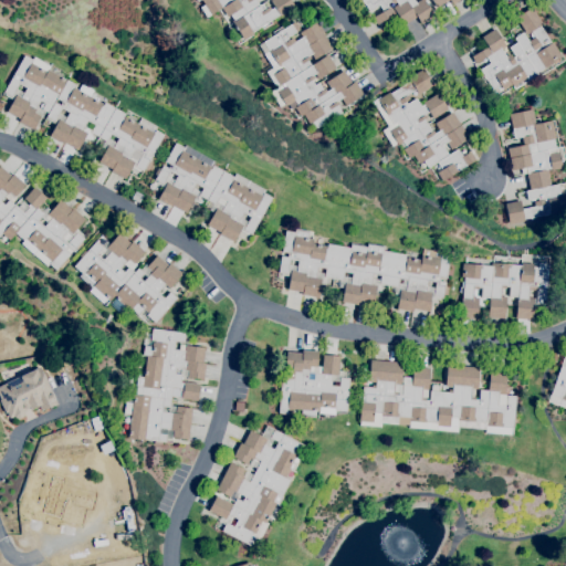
[(243,40),(237,30),(236,30),(233,28),(236,27),(231,21),(233,20),(230,14),(227,17),(221,8),(210,14),(208,16),(206,17),(200,7),(205,4),(200,0),(198,0),(197,1),(196,0),(255,0),(259,6),(262,3),(265,9),(269,7),(271,9),(274,7),(270,0),(291,0),(295,7),(280,17),(279,14),(252,32),(253,33),(243,40)]
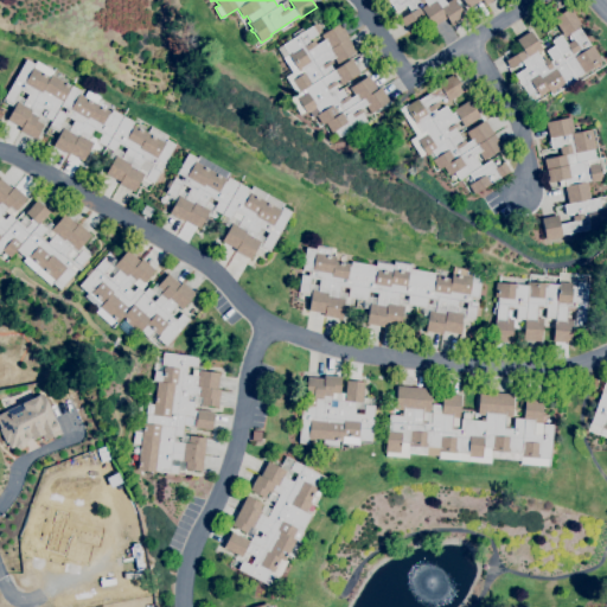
[(433,26),(421,7),(427,4),(425,1),(422,4),(420,0),(414,4),(416,8),(419,7),(422,14),(404,26),(400,19),(410,12),(407,5),(396,12),(388,0),(492,0),(486,5),(483,0),(480,0),(468,8),(462,0),(443,0),(446,2),(449,0),(454,0),(465,17),(452,25),(447,18),(433,26)]
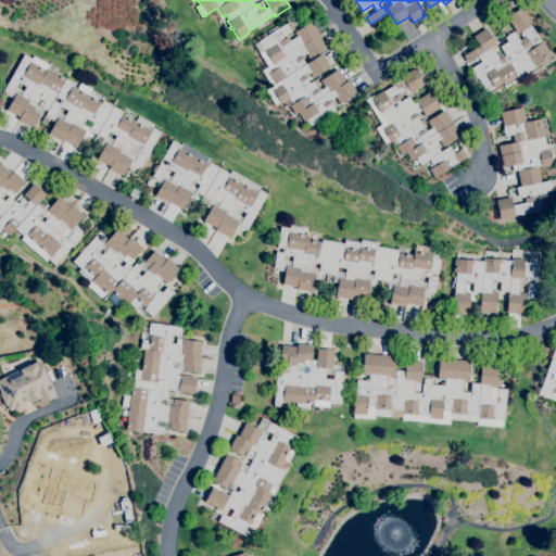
[(494,88),(491,83),(484,88),(471,68),(481,62),(477,55),(467,62),(463,55),(478,46),(472,36),(485,28),(496,46),(492,48),(496,55),(501,52),(503,57),(505,55),(500,47),(507,41),(505,37),(513,32),(518,40),(526,36),(521,30),(517,34),(506,16),(521,7),(532,23),(530,25),(541,42),(542,41),(552,55),(527,72),(528,73),(519,79),(505,88),(502,83),(494,88)]
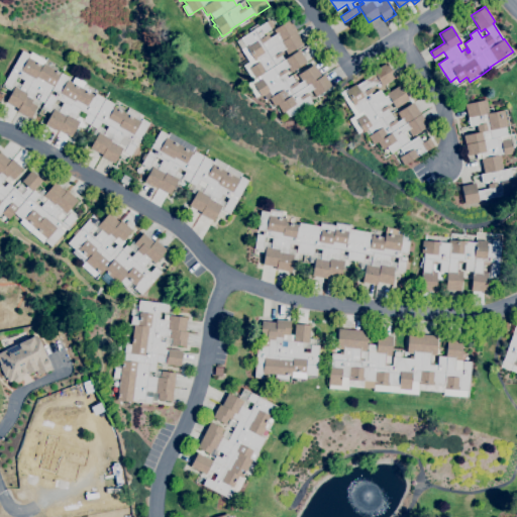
[(289,117),(288,115),(284,117),(282,113),(277,104),(274,106),(269,98),(267,100),(264,95),(262,97),(261,95),(255,98),(246,84),(251,80),(242,66),(248,62),(240,49),(235,40),(240,37),(240,38),(269,19),(270,21),(270,20),(273,25),(273,26),(262,34),(263,36),(267,34),(268,36),(273,32),(275,34),(276,33),(273,29),(289,19),(297,31),(296,32),(303,43),(287,55),(284,49),(282,50),(284,53),(281,55),(284,60),(299,49),(306,62),(290,72),(287,68),(286,69),(287,71),(284,73),(287,78),(291,76),(295,82),(297,81),(298,84),(302,81),(297,75),(313,64),(321,76),(324,74),(331,86),(315,96),(311,89),(307,92),(309,95),(307,96),(311,102),(289,117)]
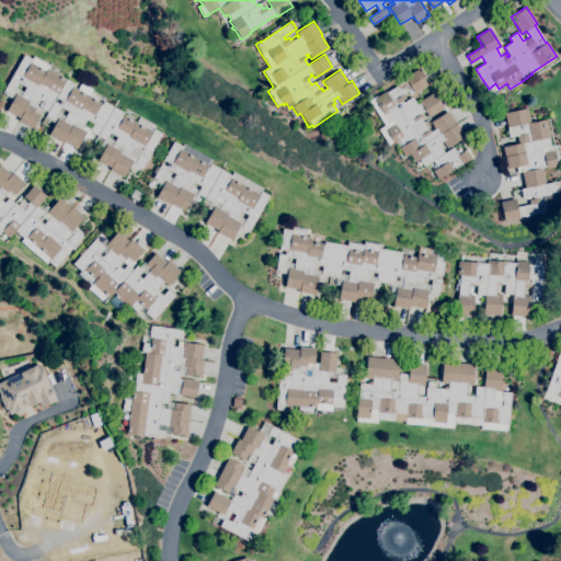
[(124,178),(110,169),(111,168),(98,160),(104,148),(100,145),(103,139),(91,133),(88,138),(83,136),(77,148),(64,140),(63,142),(48,135),(55,123),(46,117),(47,116),(46,115),(48,112),(45,110),(41,116),(39,115),(32,128),(18,121),(20,117),(6,111),(12,99),(6,94),(7,92),(3,91),(24,55),(32,59),(33,56),(49,65),(47,69),(66,79),(75,84),(72,87),(101,103),(100,104),(101,105),(103,101),(124,113),(122,116),(123,117),(124,115),(136,123),(139,117),(155,126),(153,128),(162,134),(151,151),(152,152),(150,156),(149,156),(147,159),(149,160),(146,167),(144,165),(141,170),(139,168),(138,170),(130,165),(124,178)]
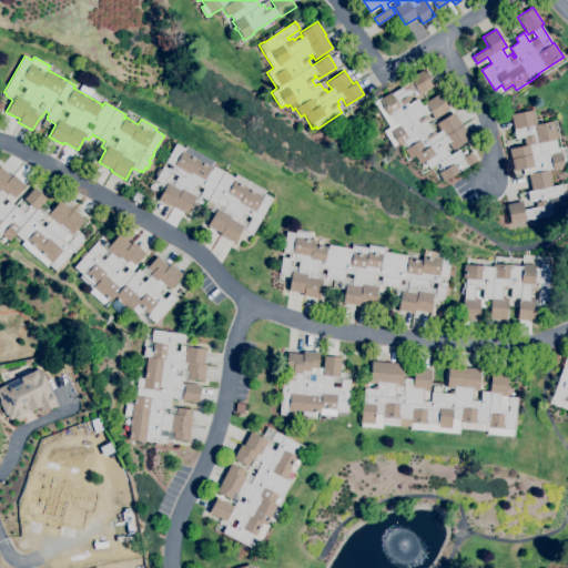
[(443,182),(438,173),(443,170),(438,162),(429,168),(425,161),(419,164),(415,155),(409,159),(404,150),(405,150),(402,144),(399,145),(398,143),(394,146),(383,131),(389,127),(373,102),(389,92),(391,94),(411,81),(409,78),(424,69),(434,85),(419,94),(416,89),(408,94),(411,99),(406,102),(408,104),(417,99),(422,107),(425,104),(424,102),(438,93),(449,110),(435,119),(430,112),(426,114),(428,117),(425,119),(433,132),(435,131),(436,133),(440,131),(436,123),(454,112),(470,139),(453,150),(447,142),(443,145),(449,155),(458,150),(463,156),(472,152),(477,160),(443,182)]
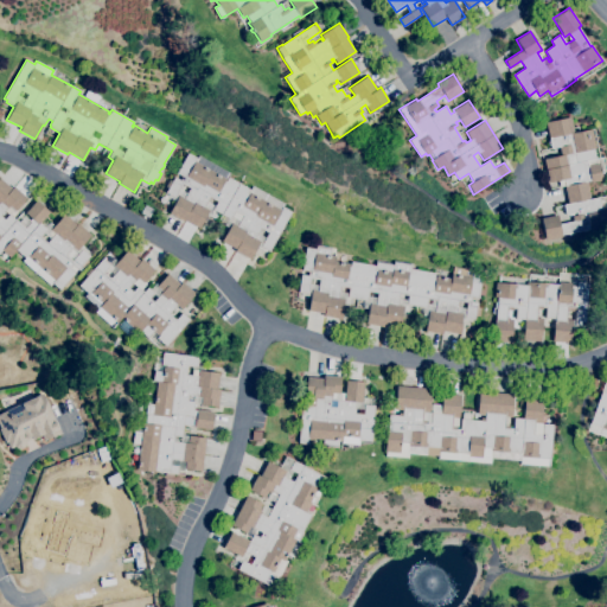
[(547,240),(542,218),(557,215),(560,224),(573,222),(572,216),(577,215),(577,211),(566,213),(564,204),(568,204),(564,186),(560,187),(558,180),(548,183),(543,159),(561,155),(558,147),(551,148),(550,146),(549,146),(548,141),(549,140),(549,138),(545,122),(570,117),(574,133),(590,129),(595,148),(593,148),(595,159),(595,163),(599,163),(600,170),(601,168),(602,173),(601,173),(602,180),(590,183),(590,180),(586,181),(589,199),(598,197),(605,228),(589,230),(589,229),(588,229),(588,231),(583,232),(582,230),(574,232),(574,234),(569,235),(568,234),(562,235),(562,236),(547,240)]
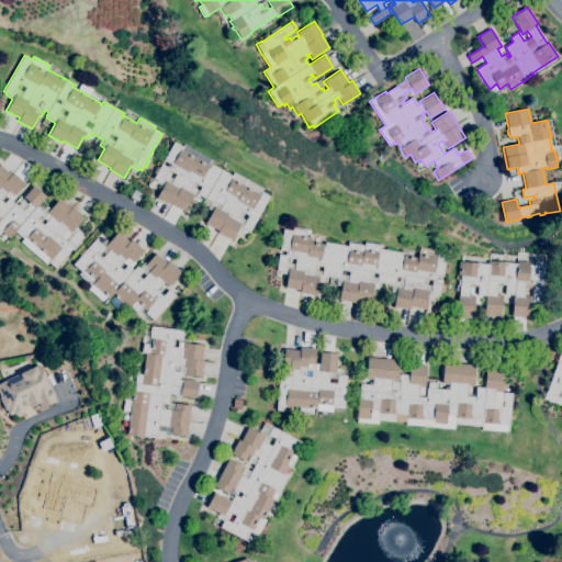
[(245,240),(234,234),(232,239),(217,232),(218,231),(205,223),(212,211),(208,209),(211,202),(205,199),(199,194),(195,201),(191,199),(184,211),(170,204),(170,205),(156,198),(163,186),(155,181),(156,180),(154,178),(156,175),(153,172),(157,167),(159,168),(161,164),(167,167),(169,164),(164,160),(173,142),(182,147),(183,144),(213,160),(211,164),(231,176),(233,172),(262,189),(261,191),(269,195),(249,233),(245,240)]
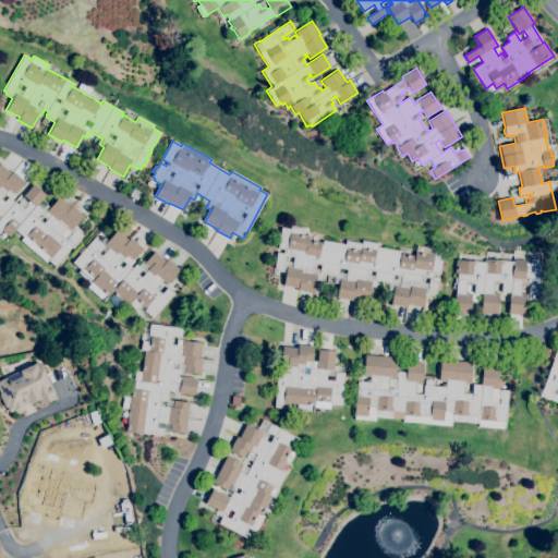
[(56,266),(48,261),(47,263),(21,240),(24,237),(15,229),(9,237),(9,235),(4,241),(0,237),(0,164),(11,173),(13,171),(25,182),(15,193),(16,194),(11,199),(16,204),(22,198),(27,203),(28,201),(23,196),(34,184),(46,195),(36,205),(41,209),(46,205),(49,208),(59,196),(70,207),(72,205),(84,216),(75,226),(82,231),(80,233),(83,235),(80,239),(82,240),(76,246),(74,244),(72,247),(71,246),(68,249),(69,251),(56,266)]
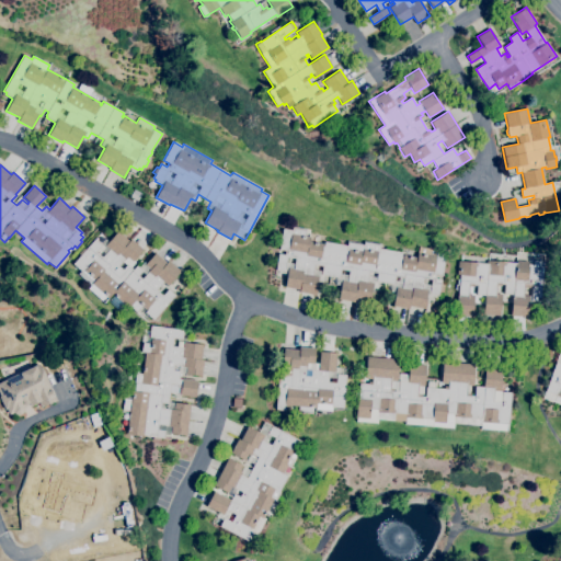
[(408,309),(392,306),(395,292),(390,292),(391,284),(378,282),(377,288),(373,287),(369,302),(354,299),(354,302),(338,299),(341,285),(335,284),(338,277),(323,275),(322,282),(318,281),(315,295),(299,292),(299,289),(285,287),(287,274),(277,272),(278,270),(275,270),(278,253),(284,254),(285,251),(278,249),(283,228),(292,230),(292,228),(306,230),(305,236),(309,237),(309,241),(322,243),(322,245),(323,245),(324,241),(346,245),(347,242),(363,245),(364,242),(380,245),(379,248),(401,252),(401,256),(402,256),(402,254),(416,258),(419,247),(436,250),(436,253),(445,254),(442,275),(436,274),(435,278),(442,279),(438,295),(435,295),(435,297),(426,295),(424,308),(409,306),(408,309)]
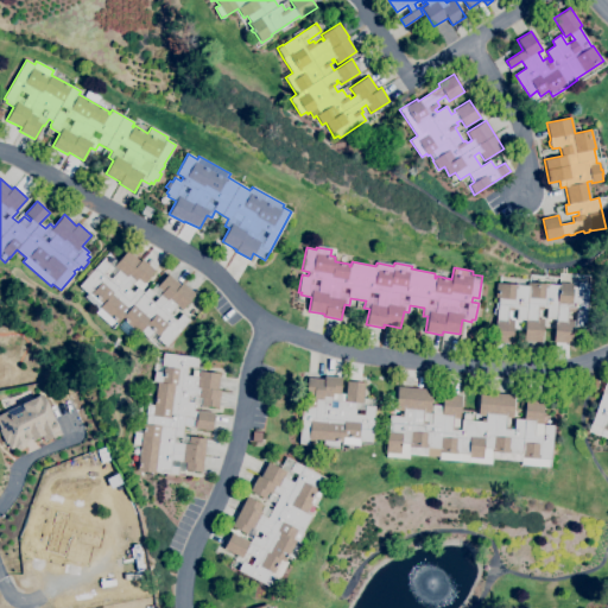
[(166,347),(157,339),(160,335),(159,334),(158,336),(153,331),(147,339),(140,331),(139,334),(135,330),(130,337),(118,327),(124,321),(121,318),(118,323),(115,321),(111,325),(95,312),(97,309),(86,298),(88,295),(78,286),(87,277),(84,274),(90,268),(93,271),(102,259),(109,266),(103,273),(111,279),(118,270),(114,266),(127,251),(140,261),(141,259),(154,271),(145,283),(146,284),(141,290),(144,292),(147,287),(153,293),(150,298),(153,302),(163,292),(157,286),(168,274),(181,285),(182,283),(195,295),(182,310),(177,305),(169,315),(176,321),(182,314),(190,320),(166,347)]
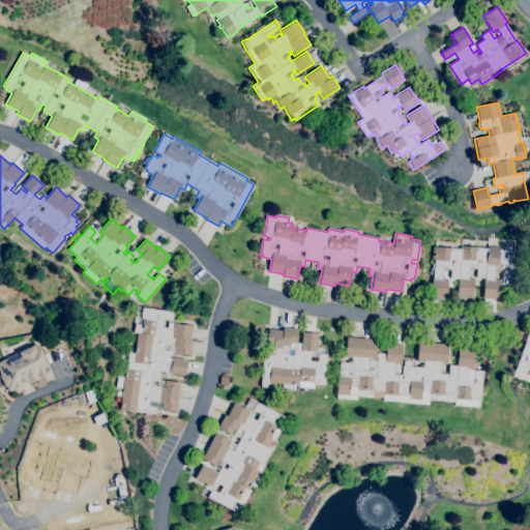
[(498,298),(482,298),(483,277),(476,277),(477,268),(473,268),(473,270),(469,270),(468,277),(473,277),(472,297),(457,297),(458,278),(450,278),(450,269),(447,269),(447,271),(442,270),(442,278),(447,278),(446,298),(432,298),(434,260),(432,259),(433,246),(460,247),(460,246),(488,247),(488,246),(499,246),(499,249),(504,249),(504,246),(513,246),(511,285),(502,284),(502,271),(495,271),(494,278),(499,280),(498,298)]
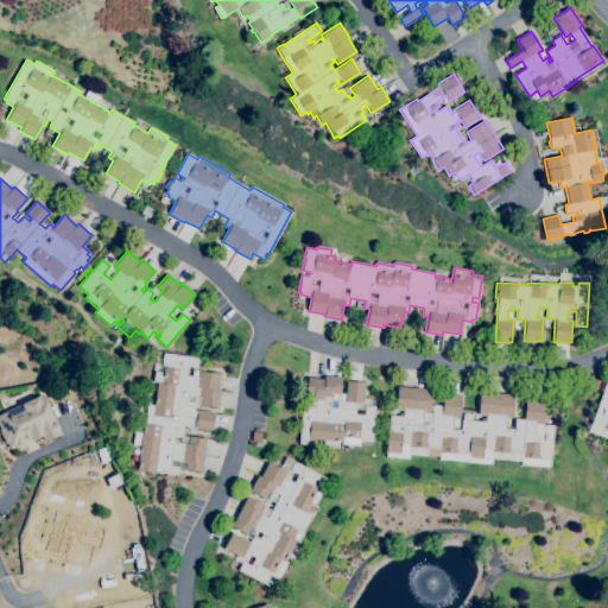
[(173,477),(165,476),(165,473),(156,472),(156,473),(137,470),(140,447),(133,445),(135,432),(143,432),(143,430),(135,430),(135,425),(143,426),(144,423),(146,424),(147,415),(146,415),(147,404),(154,405),(157,381),(153,381),(153,380),(152,380),(154,359),(163,359),(163,353),(198,358),(197,366),(206,366),(204,372),(220,373),(217,390),(220,390),(217,407),(203,405),(202,409),(195,407),(194,411),(197,411),(197,410),(214,412),(211,430),(195,428),(194,426),(184,425),(183,436),(189,436),(206,438),(201,472),(185,470),(185,472),(178,470),(177,475),(173,474),(173,477)]
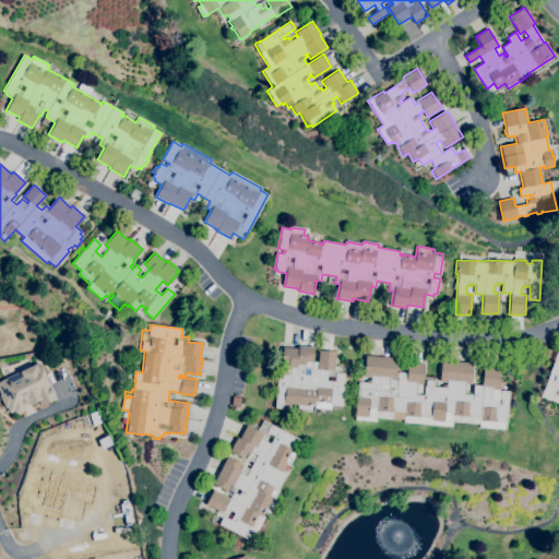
[(311,411),(297,408),(298,404),(284,403),(283,408),(274,408),(277,372),(282,373),(282,365),(288,366),(288,364),(281,363),(282,347),(297,349),(298,345),(313,347),(312,361),(318,363),(319,351),(334,352),(333,370),(328,369),(326,381),(334,381),(335,372),(344,373),(342,406),(331,405),(330,409),(314,408),(316,405),(311,405),(311,411)]
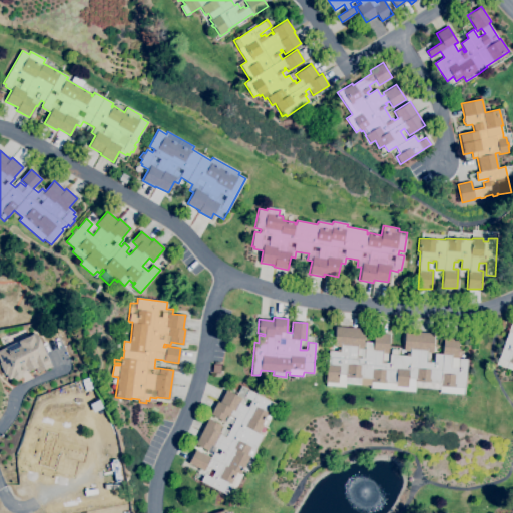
[(512,370),(496,364),(511,324),(512,324),(512,370)]
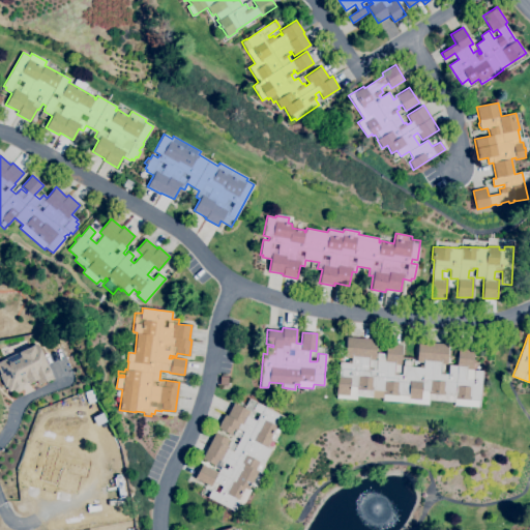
[(477,407),(454,405),(454,402),(447,401),(448,395),(429,393),(428,405),(419,404),(419,400),(408,399),(408,403),(382,401),(382,398),(356,394),(356,400),(336,398),(336,394),(340,361),(348,362),(348,360),(351,360),(351,358),(345,357),(346,336),(376,340),(375,360),(369,359),(369,366),(373,367),(373,369),(376,370),(377,360),(385,361),(386,344),(402,345),(400,364),(394,364),(393,372),(398,372),(398,374),(402,375),(403,365),(419,366),(420,362),(416,362),(418,342),(448,344),(446,364),(441,363),(440,372),(444,372),(444,374),(448,374),(448,364),(457,365),(459,348),(474,349),(472,370),(483,371),(480,401),(478,400),(477,407)]
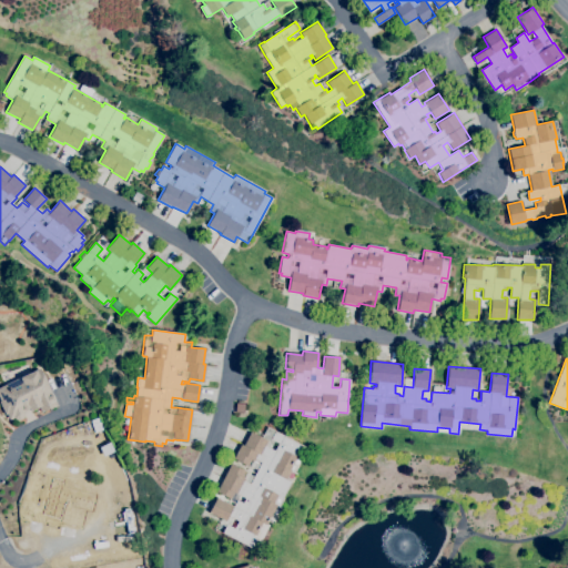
[(0,385),(0,406),(7,423),(54,405),(40,367),(21,375),(19,368),(14,369),(18,378),(0,385)]
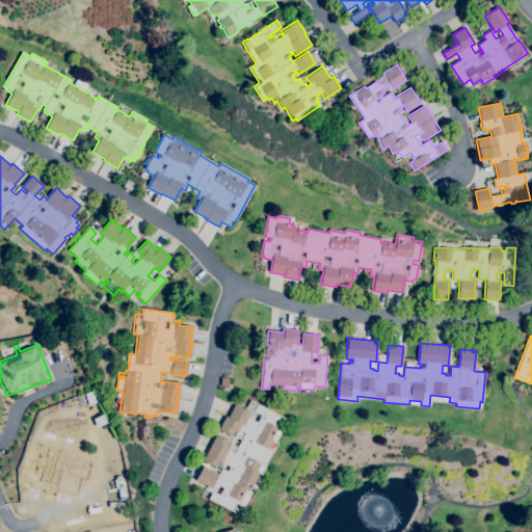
[(235,513),(208,499),(211,494),(205,490),(207,485),(195,479),(203,466),(218,474),(221,468),(227,471),(230,467),(221,461),(221,462),(218,461),(215,467),(202,460),(216,433),(229,441),(225,447),(229,448),(228,450),(234,453),(244,433),(238,430),(238,431),(236,430),(232,436),(218,429),(225,416),(228,418),(234,404),(245,409),(250,400),(285,418),(280,427),(276,425),(275,427),(277,428),(271,441),(272,441),(268,449),(272,451),(264,466),(265,467),(261,474),(259,473),(249,490),(251,491),(242,510),(238,508),(235,513)]
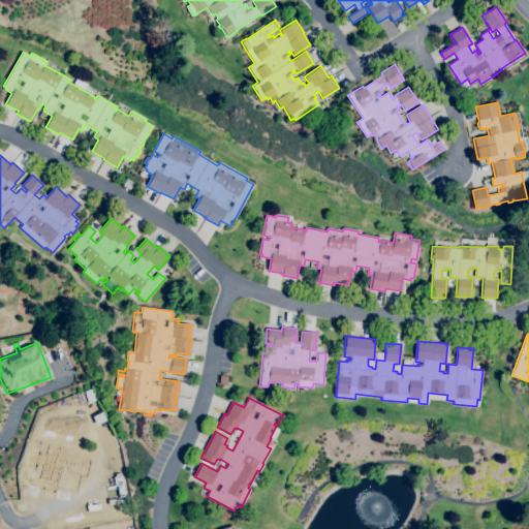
[(57,485),(38,479),(48,443),(60,446),(58,453),(90,462),(86,477),(64,471),(63,474),(60,474),(57,485)]
